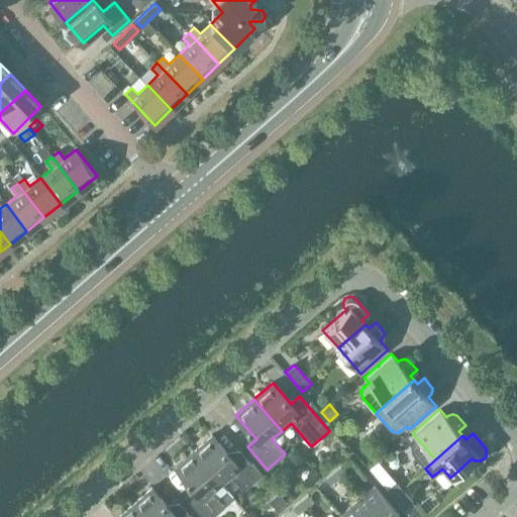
[(212,434),(193,450),(221,484),(230,476),(243,490),(262,475),(251,462),(242,471),(212,434)]
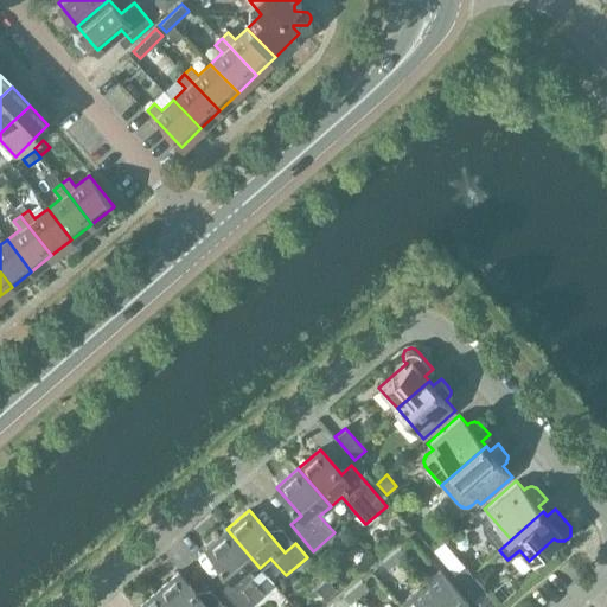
[(260,568),(227,529),(205,548),(227,574),(216,582),(237,606),(248,606),(263,594),(249,577),(260,568)]
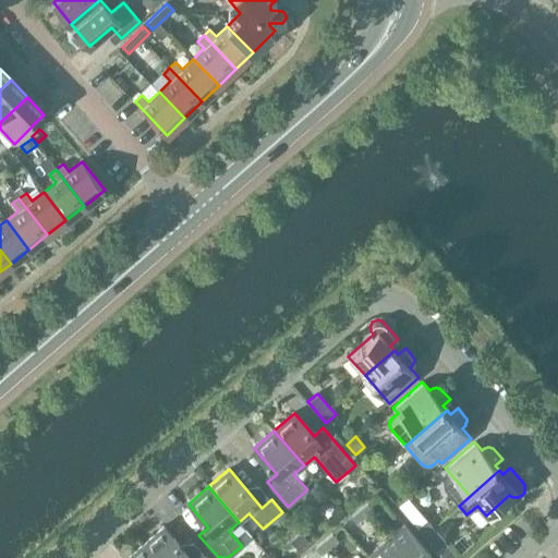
[(370,500),(361,507),(367,514),(376,507),(370,500)]
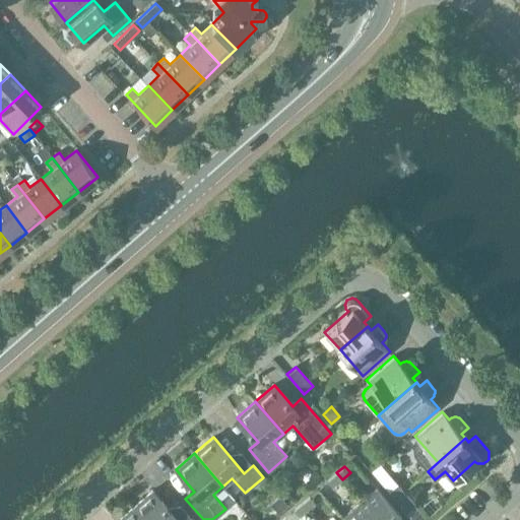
[(342,479),(336,472),(320,486),(326,494),(342,479)]
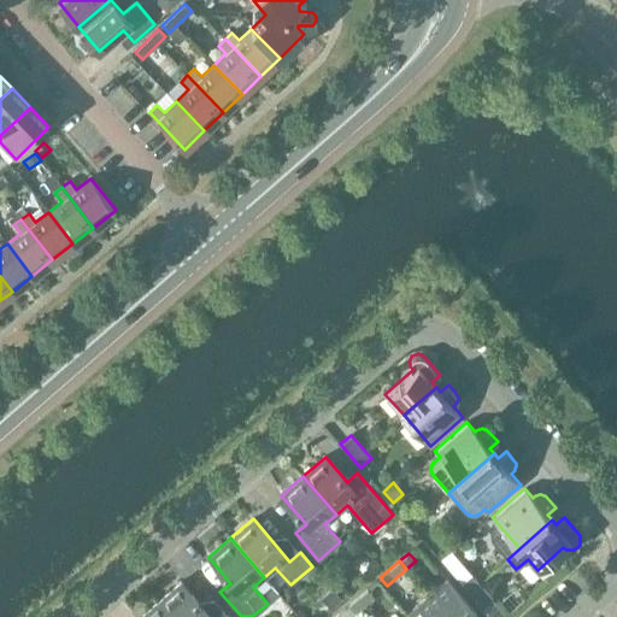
[(460,583),(481,607),(492,598),(471,574),(460,583)]
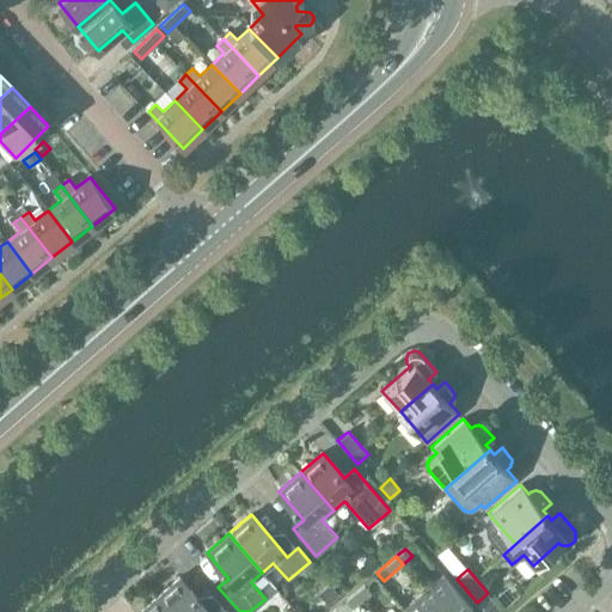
[(442,574),(423,592),(440,611),(466,611),(472,607),(442,574)]
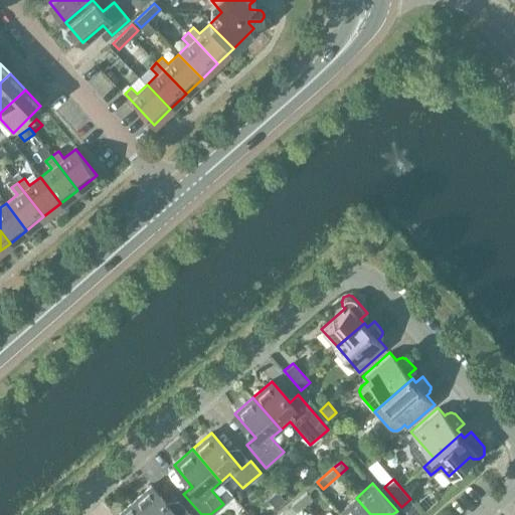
[(176,514),(151,485),(133,501),(144,514),(192,514),(191,513),(188,514),(176,514)]
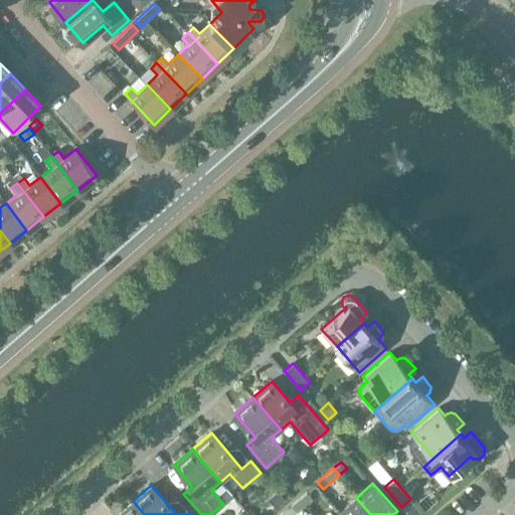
[(277,490),(268,498),(276,508),(285,500),(277,490)]
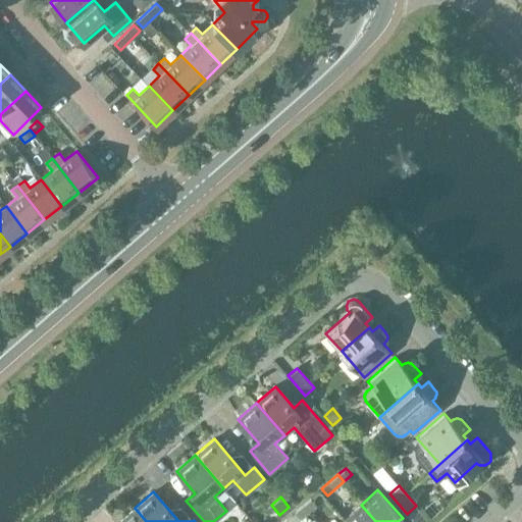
[(312,497),(305,504),(310,511),(318,504),(312,497)]
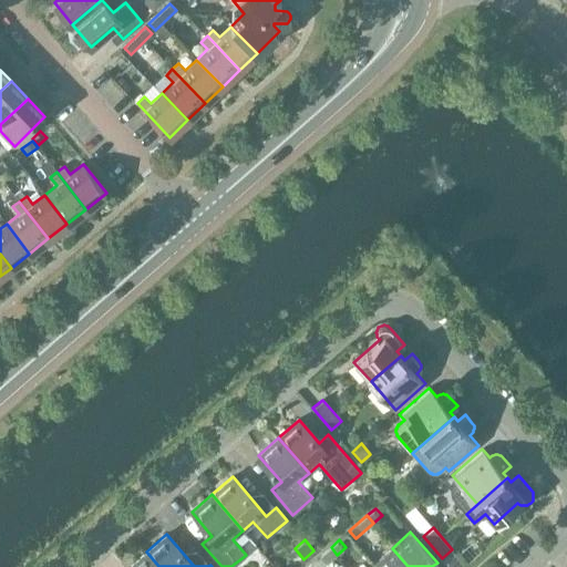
[(337,555),(331,547),(322,555),(328,562),(337,555)]
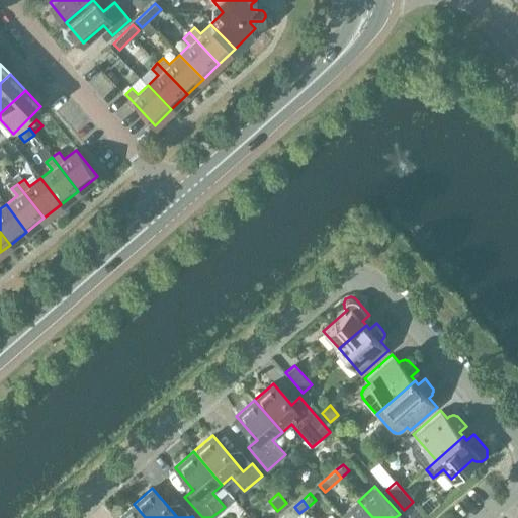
[(372,517),(358,501),(341,515),(343,517),(372,517)]
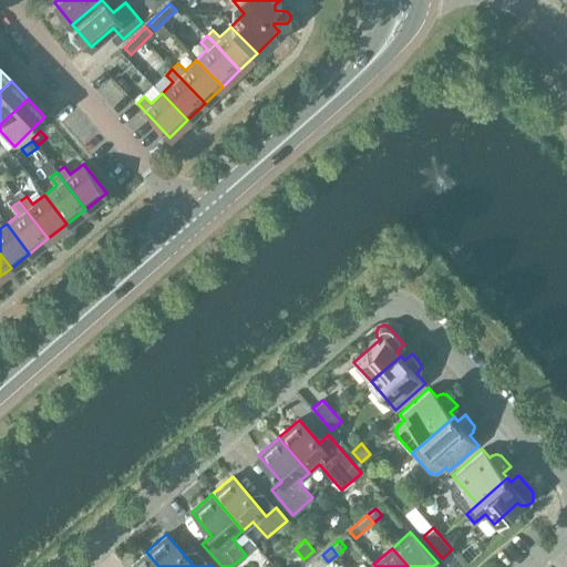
[(158,566),(146,552),(129,566),(158,566)]
